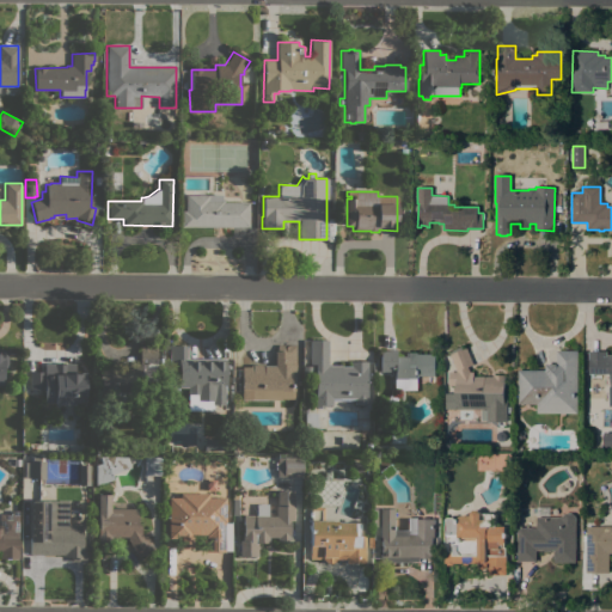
[(181,221),(181,210),(185,210),(185,195),(221,195),(221,200),(224,200),(224,202),(249,202),(249,226),(181,227),(181,221)]
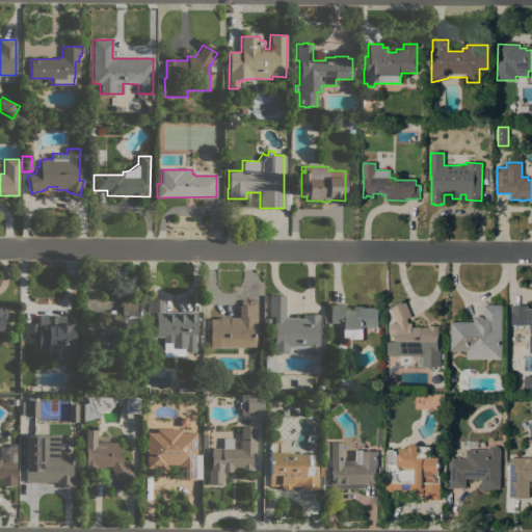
[(285,318),(296,318),(296,319),(304,319),(304,314),(319,315),(318,352),(308,352),(308,348),(289,348),(289,352),(282,352),(280,354),(274,354),(273,352),(274,317),(269,317),(270,295),(285,295),(285,318)]
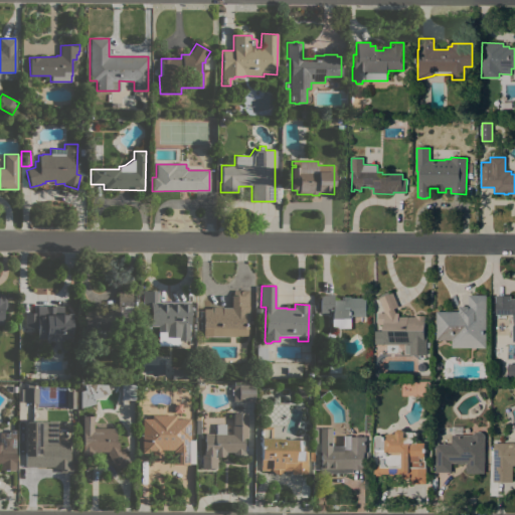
[(107,310),(107,307),(118,307),(118,290),(132,290),(132,329),(130,329),(130,344),(83,344),(83,310),(107,310)]
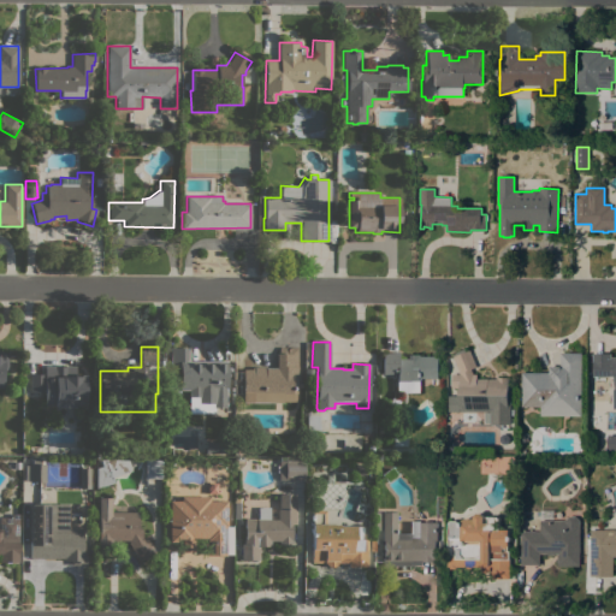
[(252,396),(243,396),(243,367),(266,367),(266,368),(277,368),(277,354),(279,354),(279,347),(297,347),(297,378),(295,378),(295,383),(294,383),(292,385),(295,385),(295,392),(292,392),(292,394),(296,394),(296,402),(283,402),(283,403),(252,402),(252,396)]
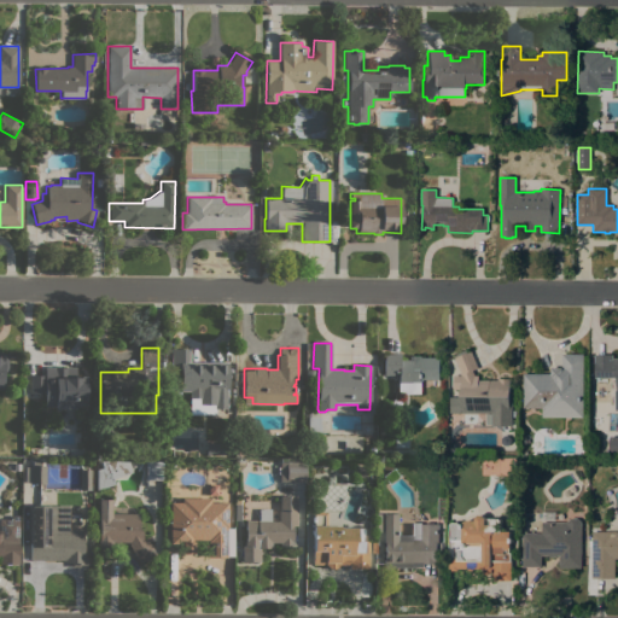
[(227,409),(214,408),(214,404),(197,404),(197,398),(190,398),(190,391),(180,390),(180,365),(172,365),(172,349),(188,349),(188,362),(227,362),(227,409)]
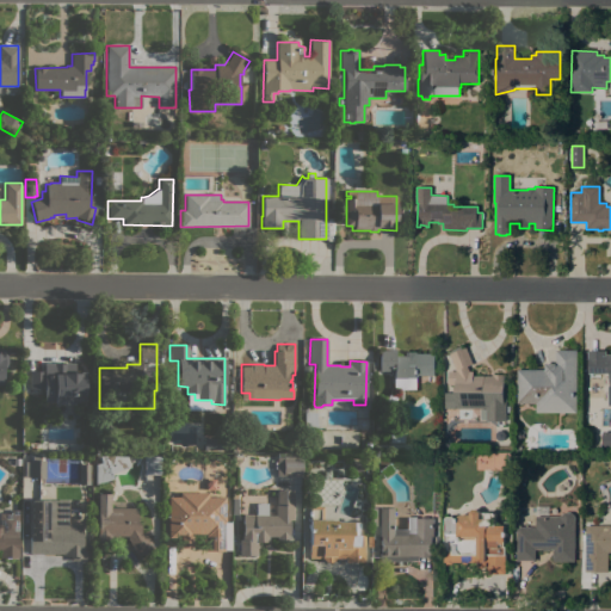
[(444,393),(455,393),(455,384),(449,384),(448,372),(456,371),(449,355),(466,347),(473,364),(468,366),(469,371),(473,371),(473,376),(492,376),(492,374),(504,374),(504,387),(506,387),(506,406),(511,406),(511,412),(506,412),(506,421),(486,421),(486,408),(444,408),(444,393)]
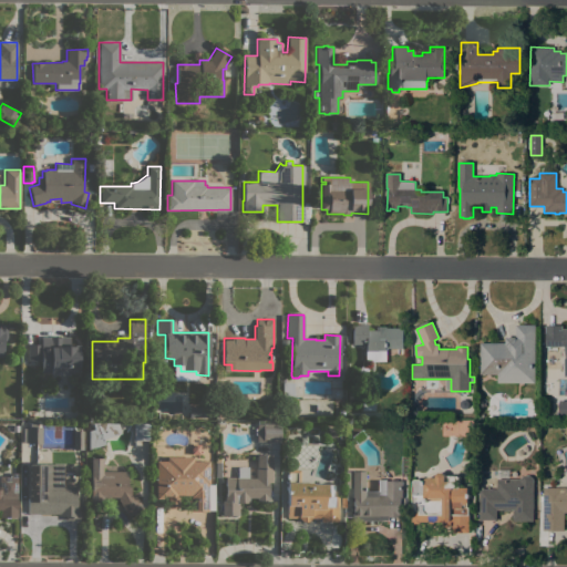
[(367,325),(367,330),(374,330),(374,327),(388,327),(388,329),(403,329),(403,349),(387,349),(387,362),(364,361),(366,344),(352,343),(352,323),(367,325)]
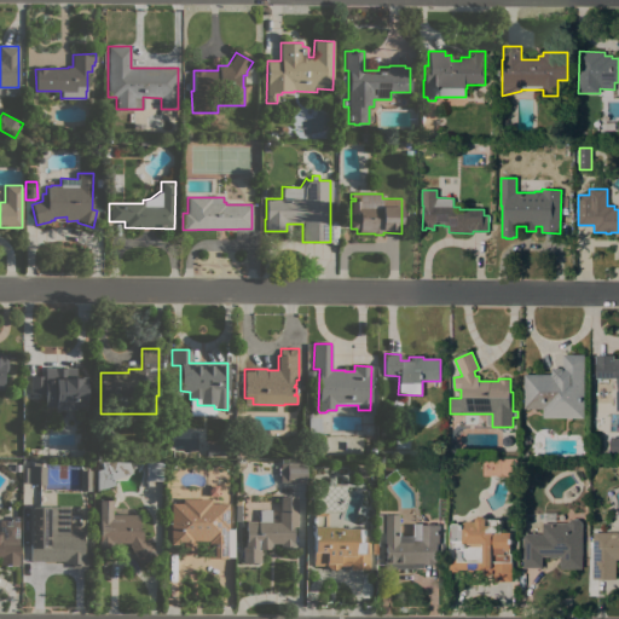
[(551,368),(562,368),(562,354),(584,354),(584,418),(543,418),(543,409),(524,409),(524,375),(551,375),(551,368)]
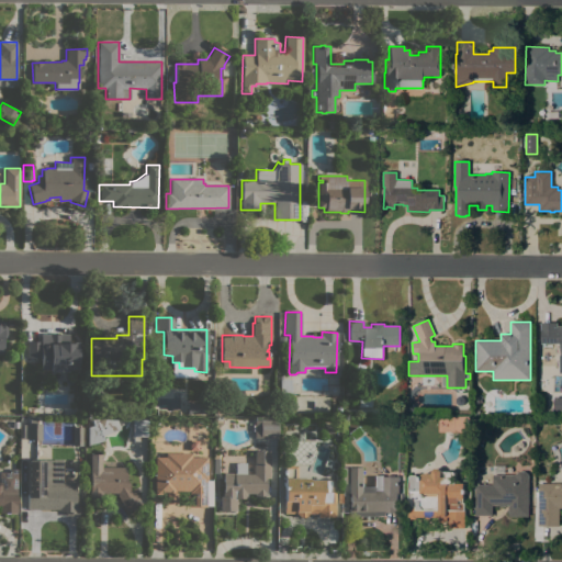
[(561,326),(561,373),(560,373),(560,355),(561,355),(561,340),(541,340),(541,323),(544,323),(553,324),(553,323),(557,323),(557,326),(561,326)]
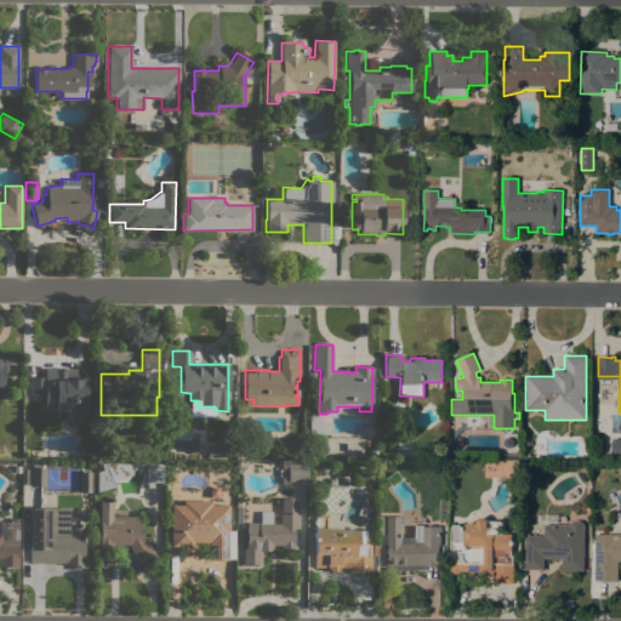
[(29,377),(85,377),(85,409),(44,408),(44,394),(29,394),(29,377)]
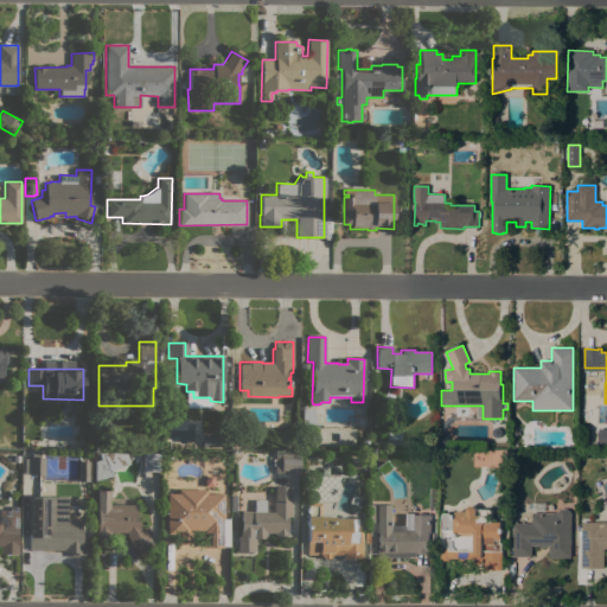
[(313,425),(301,423),(301,409),(313,410),(313,425)]
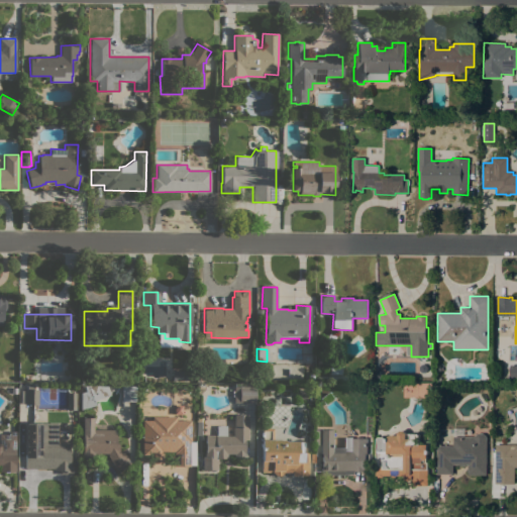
[(340,375),(329,375),(330,362),(340,362),(340,375)]
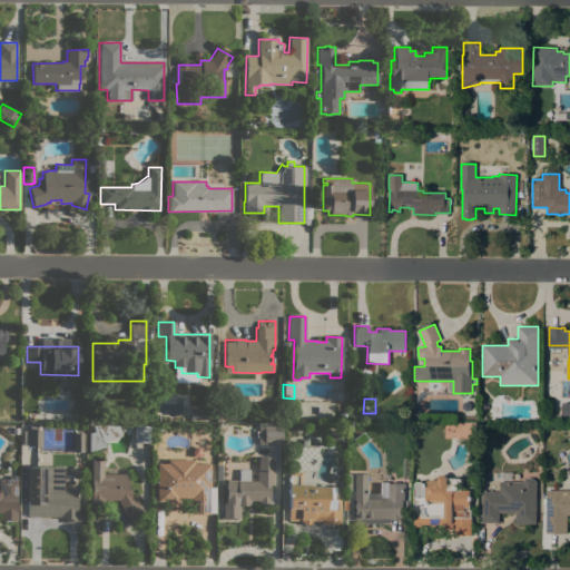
[(190,409),(205,409),(205,420),(190,420),(190,409)]
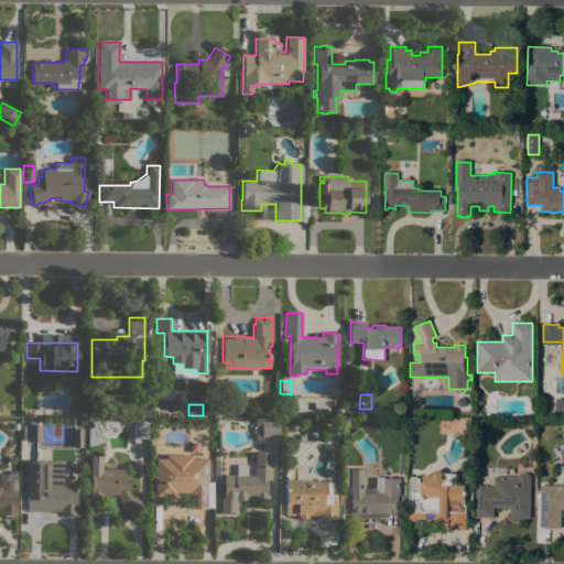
[(28,424),(29,424),(29,420),(36,420),(36,424),(41,424),(41,442),(28,442),(28,440),(23,440),(22,425),(28,425),(28,424)]
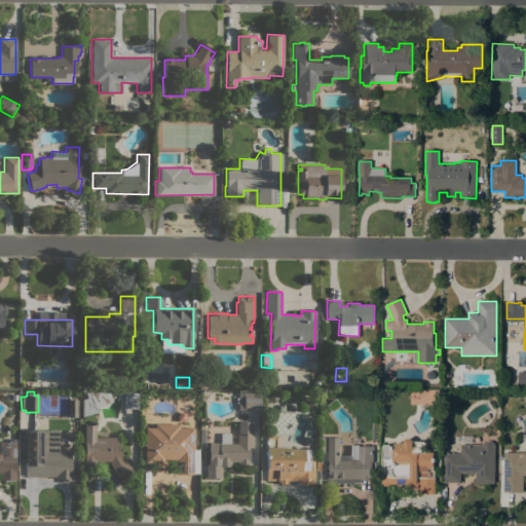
[(82,399),(86,398),(84,391),(109,392),(112,402),(95,407),(97,412),(81,416),(82,399)]
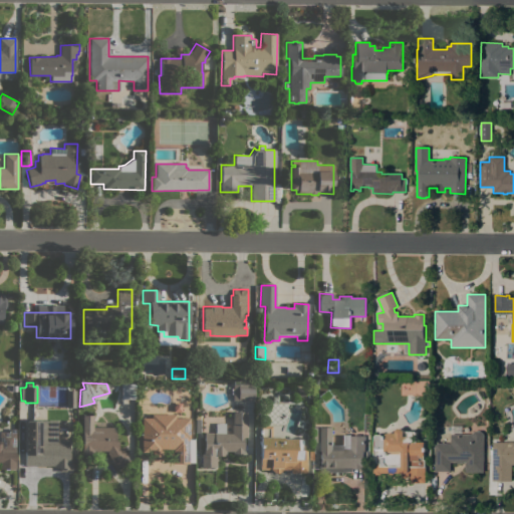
[(121,382),(135,382),(135,399),(120,399),(121,382)]
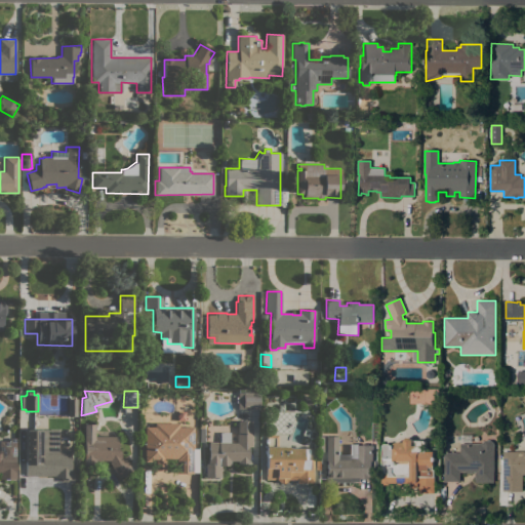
[(237,409),(237,392),(259,393),(258,409),(248,409),(237,409)]
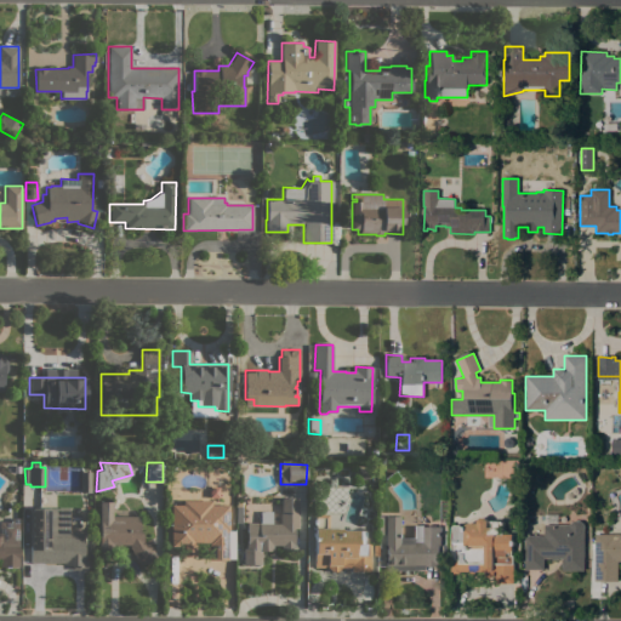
[(91,472),(90,493),(80,491),(80,472),(91,472)]
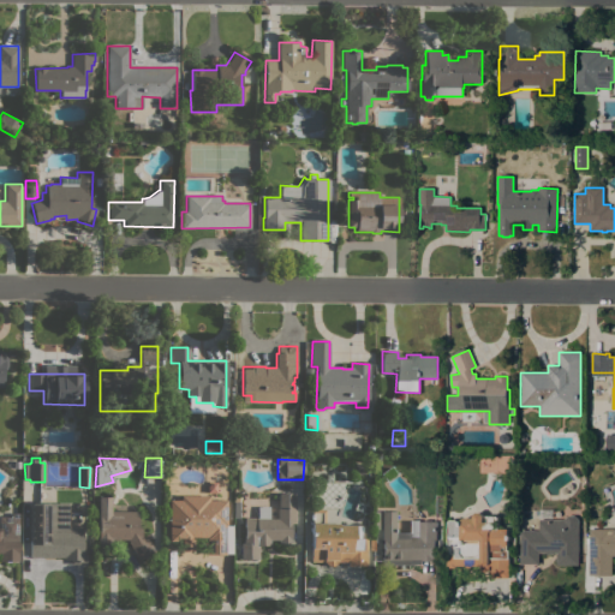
[(257,518),(257,507),(269,507),(269,518),(276,518),(276,509),(278,509),(278,493),(294,493),(294,523),(291,523),(291,543),(278,543),(278,539),(269,539),(269,545),(257,545),(257,547),(257,559),(238,559),(238,543),(242,543),(242,537),(244,537),(244,518),(257,518)]
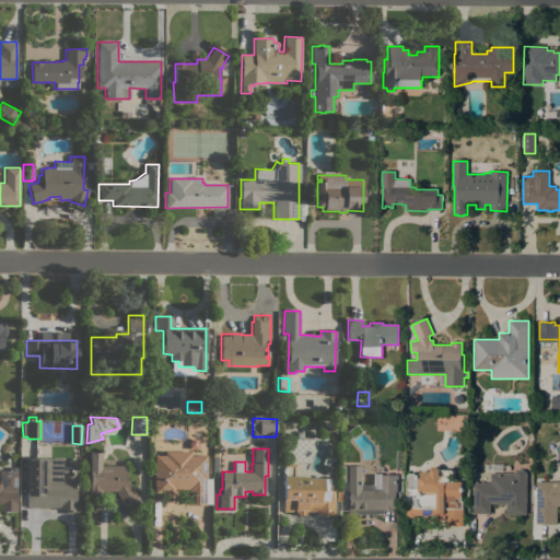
[(188,491),(188,489),(175,489),(175,501),(165,501),(165,492),(153,492),(153,455),(164,455),(164,451),(193,451),(193,455),(206,455),(206,478),(205,478),(205,504),(187,504),(187,500),(188,500),(188,491)]
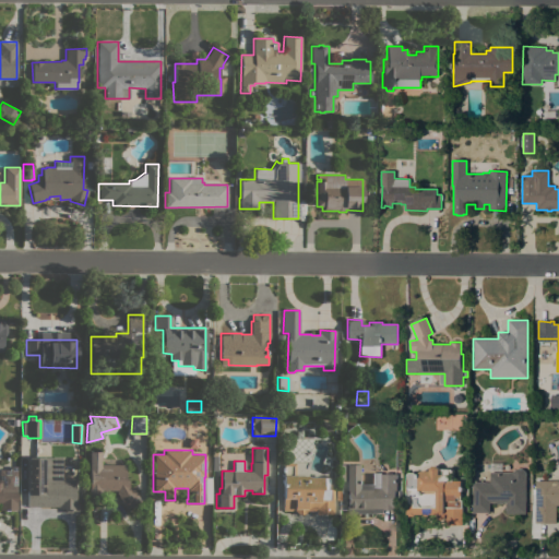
[(125,464),(125,479),(128,479),(128,487),(130,490),(133,488),(140,500),(126,509),(116,491),(117,491),(116,490),(105,490),(105,497),(87,497),(87,487),(90,487),(90,451),(100,451),(100,464),(125,464)]
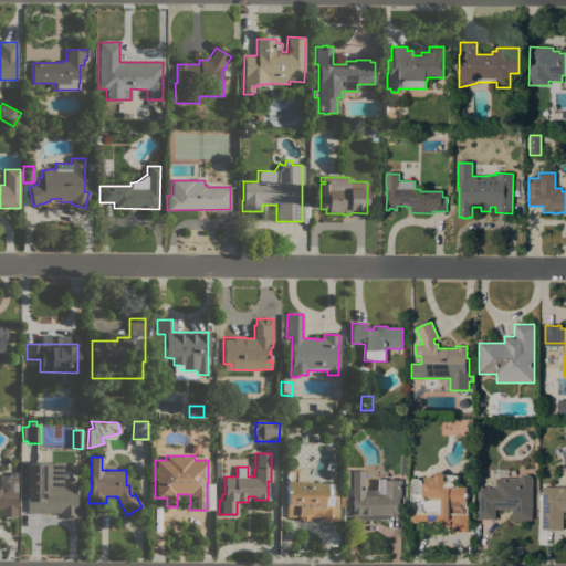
[(43,463),(43,464),(45,464),(45,472),(44,472),(43,478),(44,478),(44,485),(75,485),(75,500),(79,500),(79,513),(28,513),(29,463),(43,463)]
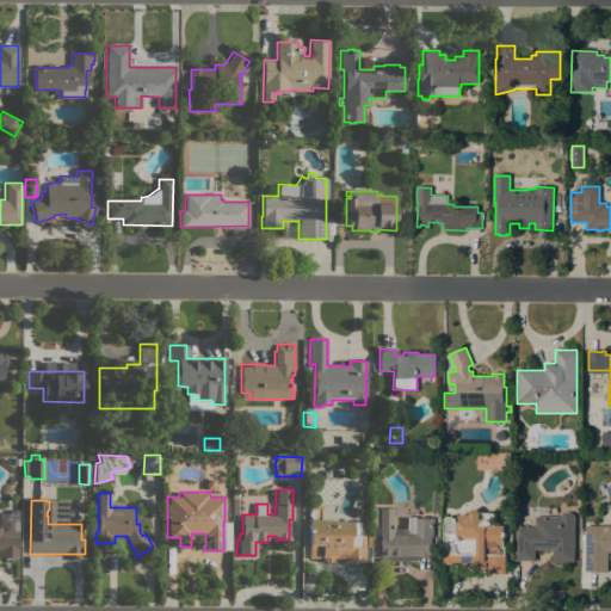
[(364,562),(344,562),(344,557),(334,557),(334,562),(320,562),(320,557),(309,557),(309,506),(322,506),(322,519),(335,520),(335,522),(359,522),(359,535),(364,535),(364,562)]
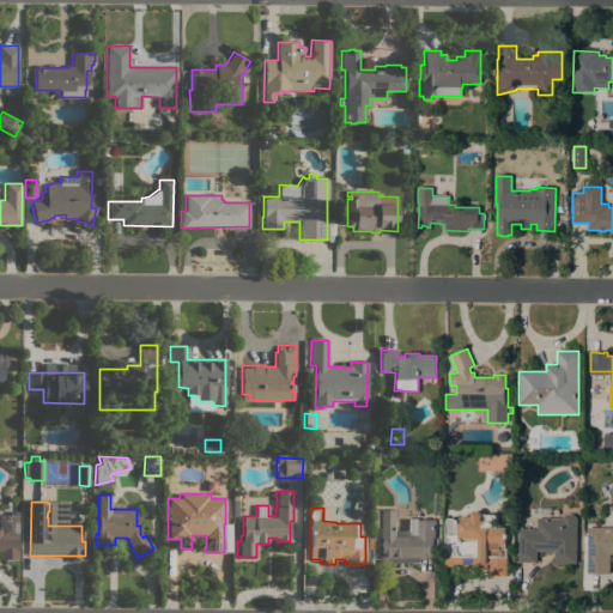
[(551,508),(551,517),(536,517),(536,508),(551,508)]
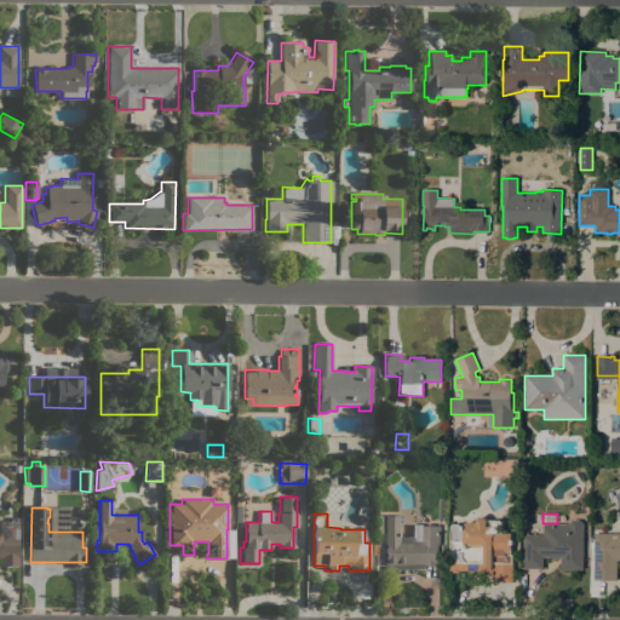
[(423,524),(423,526),(440,526),(440,545),(438,545),(438,566),(425,566),(425,569),(384,569),(384,515),(399,515),(399,535),(412,535),(412,524),(422,524),(423,524)]
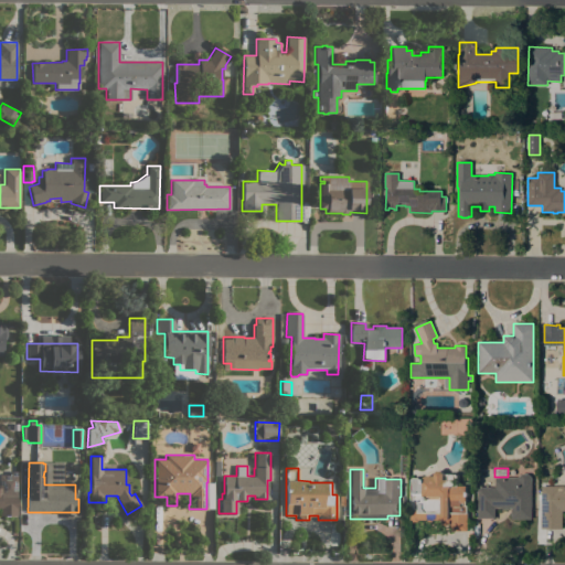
[(0,475),(10,475),(10,471),(17,471),(17,515),(0,515),(0,475)]
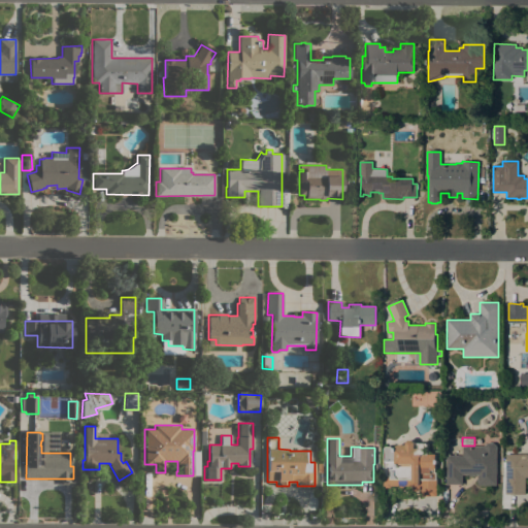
[(386,449),(386,447),(391,447),(391,448),(395,448),(397,446),(403,444),(405,442),(408,440),(411,440),(415,443),(417,443),(418,443),(420,443),(426,443),(428,444),(428,455),(435,454),(435,459),(436,460),(436,464),(435,470),(436,470),(436,496),(422,497),(422,491),(411,491),(411,487),(407,487),(403,488),(399,488),(395,487),(390,488),(386,488),(384,486),(384,449),(386,449)]
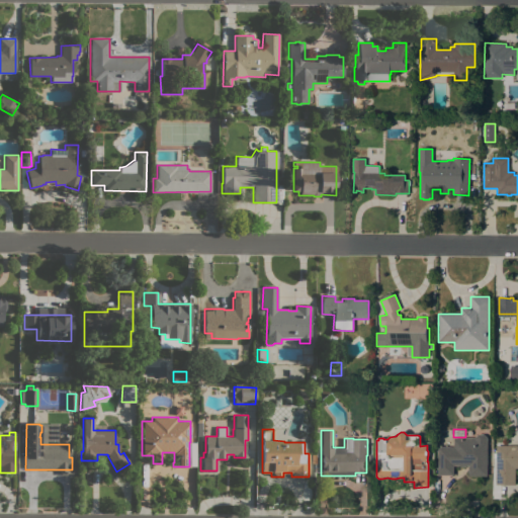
[(475,438),(478,434),(484,434),(487,438),(487,476),(468,476),(468,466),(453,466),(453,476),(437,476),(437,447),(453,447),(453,438),(475,438)]
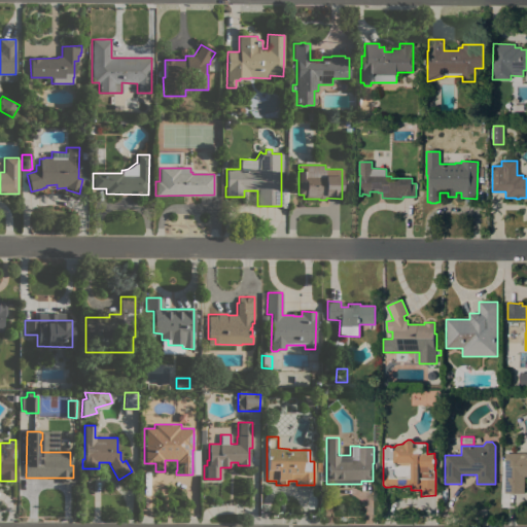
[(504,453),(526,453),(526,477),(524,477),(524,493),(504,493),(504,453)]
